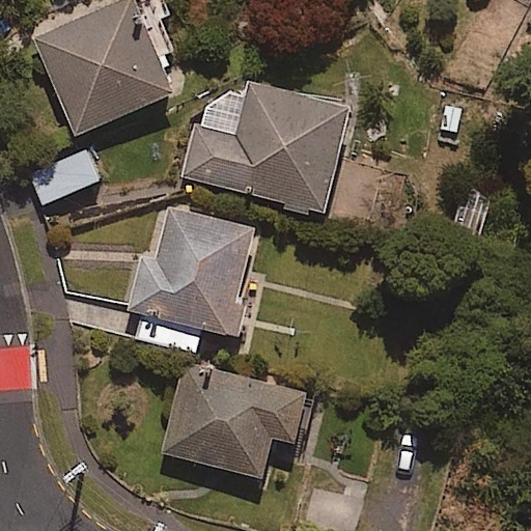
[(174,89),(131,0),(110,0),(33,36),(79,134),(174,89)]
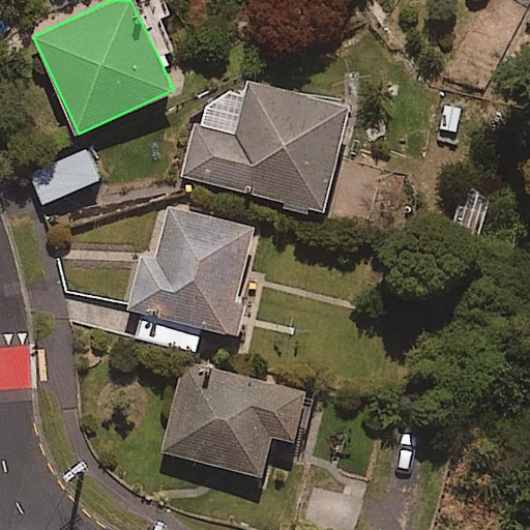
[(351,105),(249,80),(237,131),(196,121),(183,175),(325,210),(351,105)]
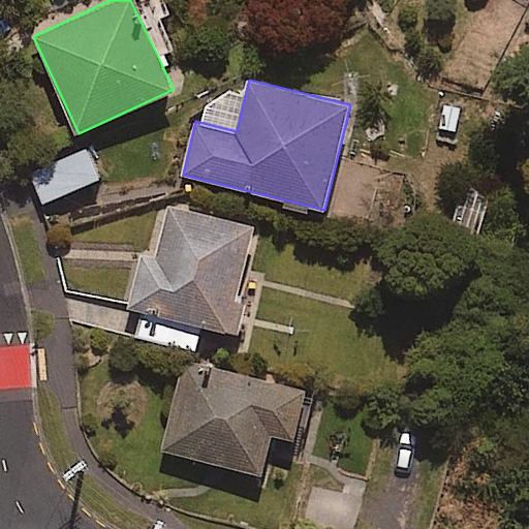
[(99,177),(86,148),(31,173),(43,203),(99,177)]
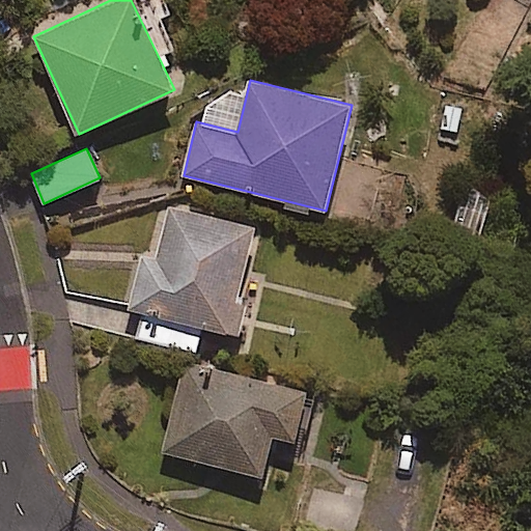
[(256,228),(170,205),(157,257),(144,254),(130,306),(239,334),(247,304),(236,302),(256,228)]
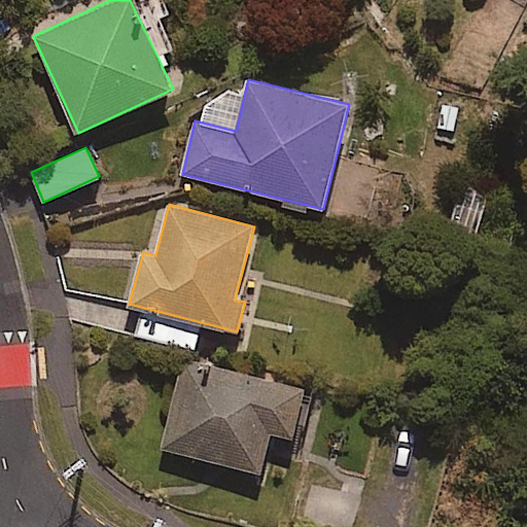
[(308,388),(185,358),(164,449),(261,472),(271,432),(296,438),(308,388)]
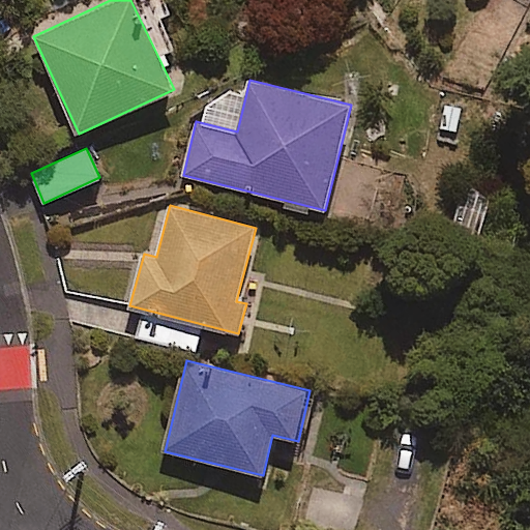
All buildings are outlined.
